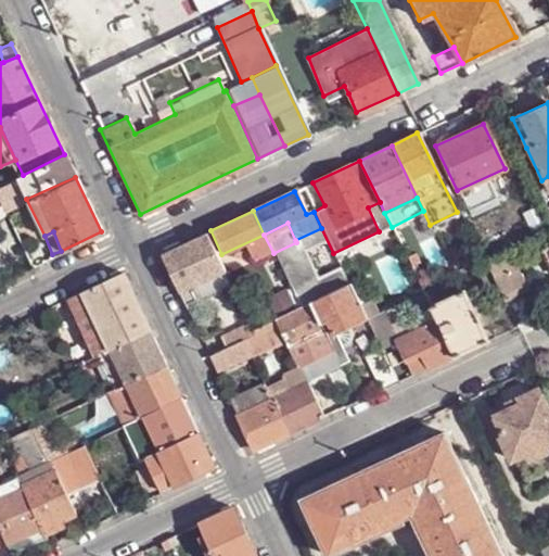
[(160,254),(177,291),(192,285),(222,270),(204,234),(160,254)]
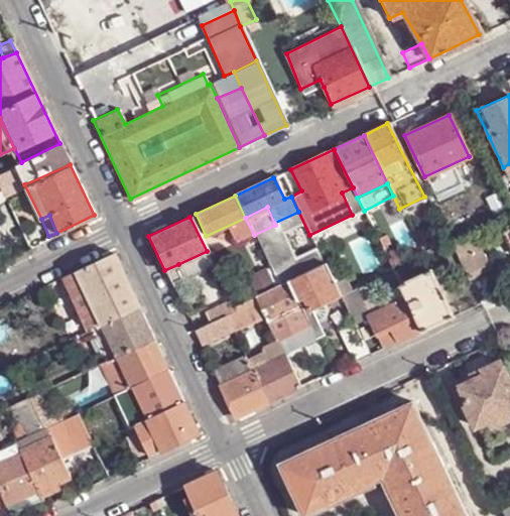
[(411,233),(416,245),(425,241),(419,228),(411,233)]
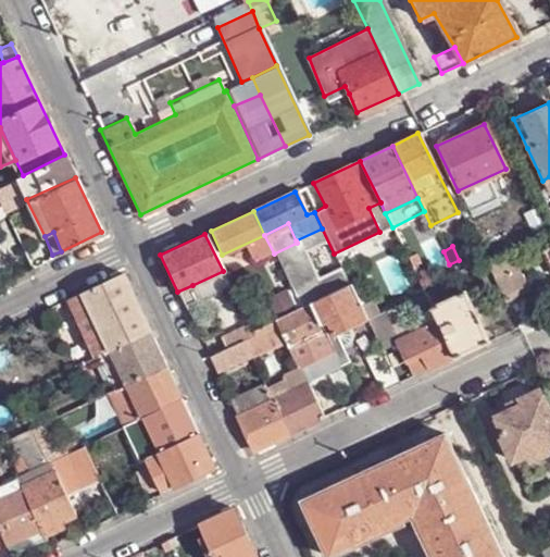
[(405,256),(410,265),(417,262),(413,252),(405,256)]
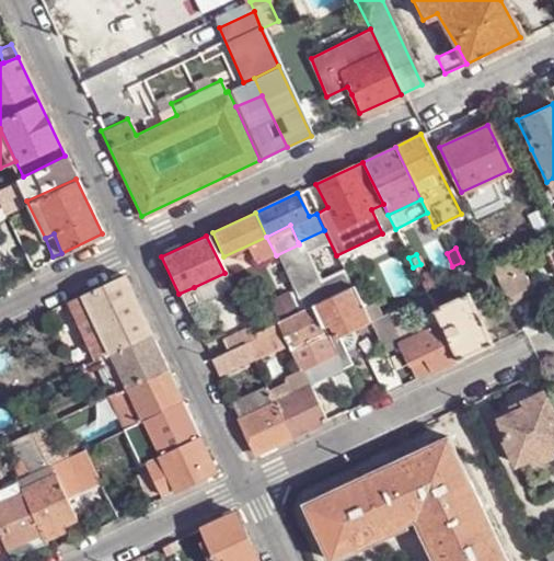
[(530,293),(510,255),(488,265),(493,274),(506,267),(520,296),(530,293)]
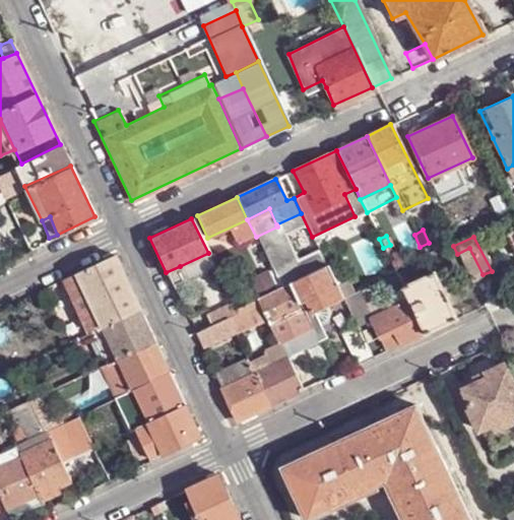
[(457,254),(470,281),(483,274),(469,248),(457,254)]
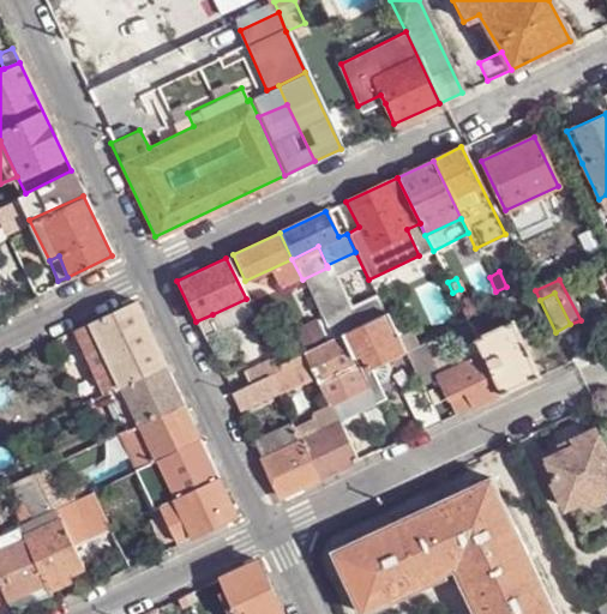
[(335,323),(341,336),(385,315),(378,299),(361,306),(362,311),(335,323)]
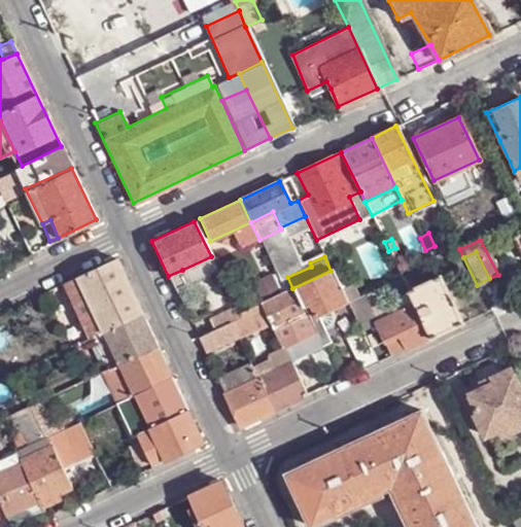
[(113,257),(63,281),(82,323),(89,336),(91,335),(102,328),(139,311),(113,257)]
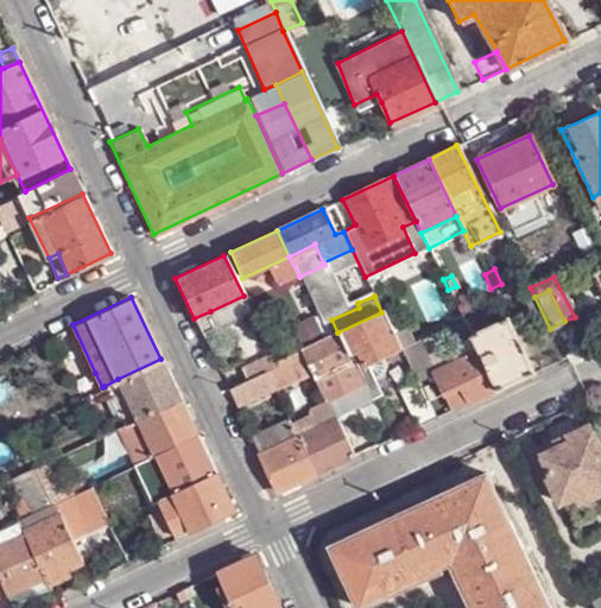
[(320,321),(311,303),(302,308),(310,325),(314,323),(320,321)]
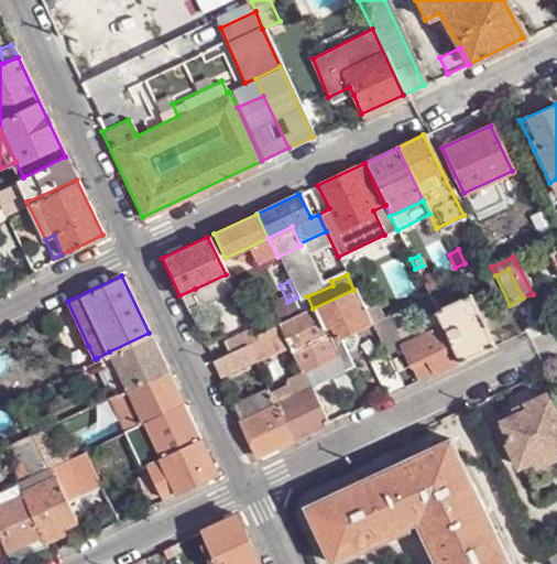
[(201,303),(195,289),(179,295),(186,311),(201,303)]
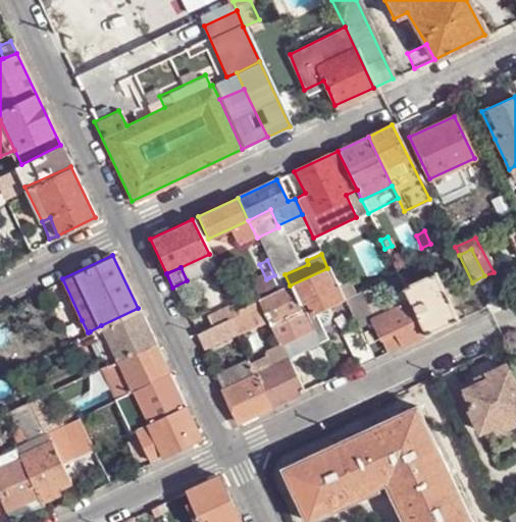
[(317,342),(326,337),(313,311),(343,299),(336,285),(327,268),(290,285),(302,311),(306,318),(311,330),(315,337),(317,342)]
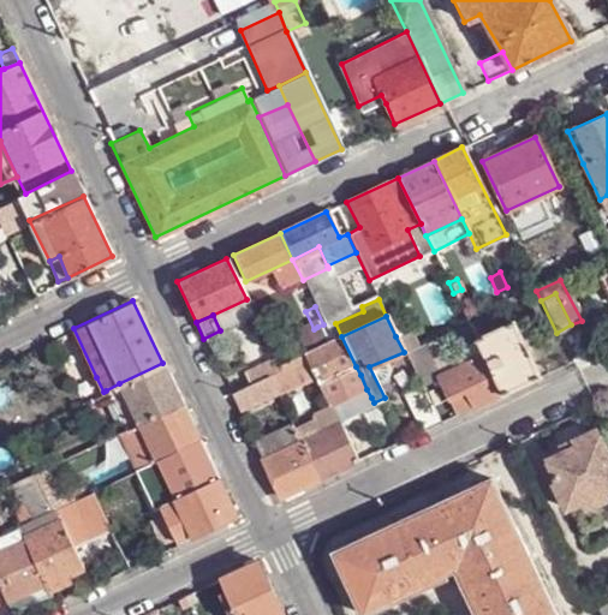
[(475,339),(501,392),(537,375),(513,321),(475,339)]
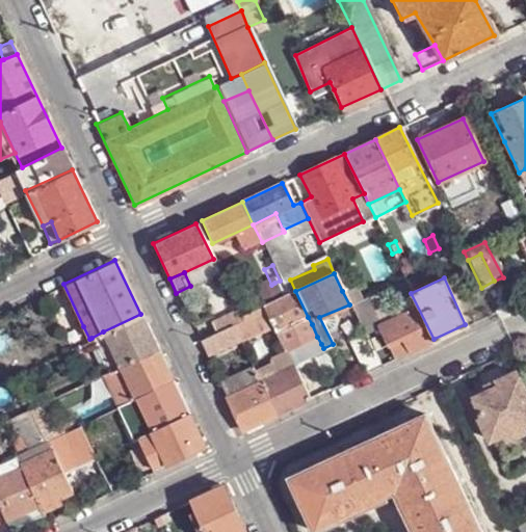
[(404,278),(392,285),(397,295),(410,290),(404,278)]
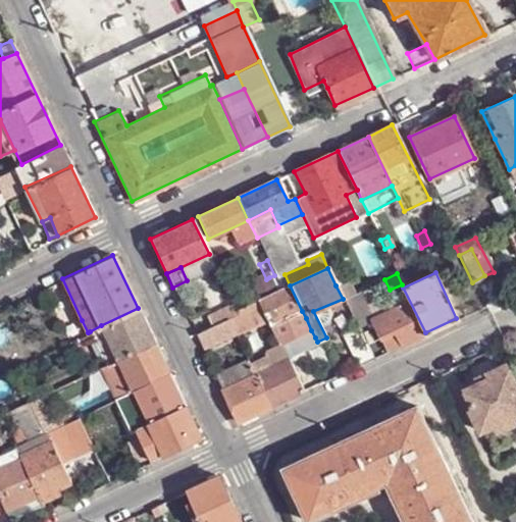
[(274,275),(269,277),(276,292),(280,290),(274,275)]
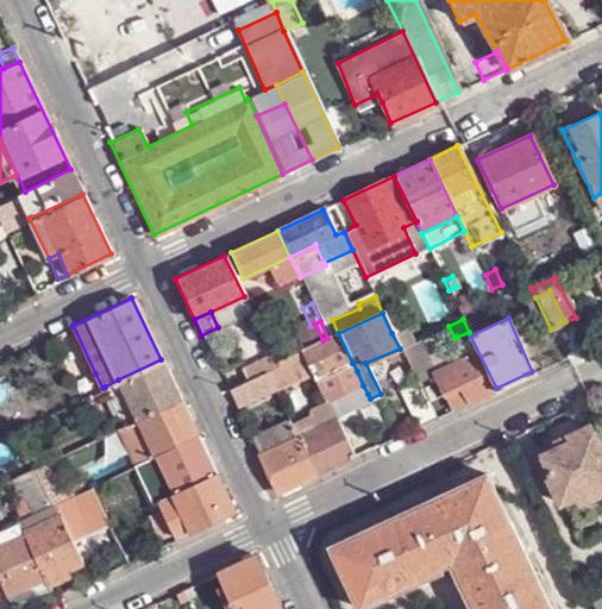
[(392,333),(400,349),(413,341),(406,326),(392,333)]
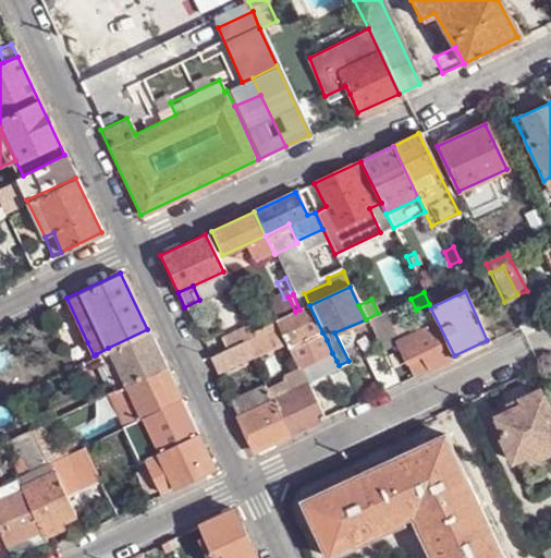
[(295,312),(276,322),(284,340),(288,348),(292,356),(296,366),(300,364),(302,367),(332,353),(327,340),(322,332),(309,305),(300,310),(295,312)]
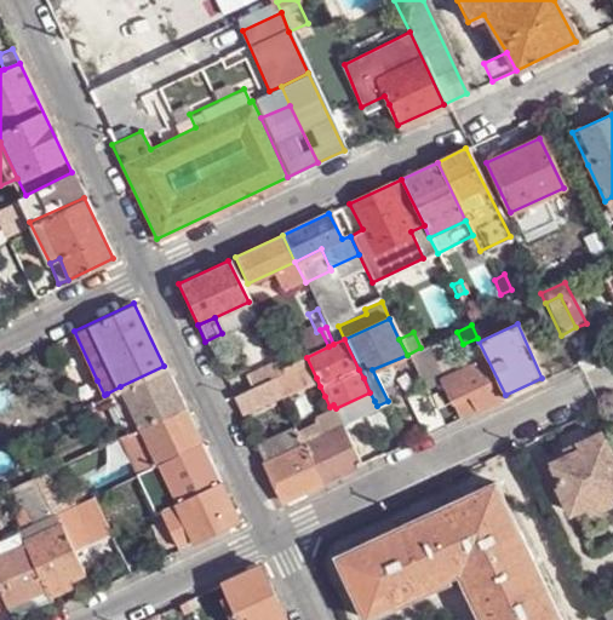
[(420,348),(407,355),(423,386),(440,379),(451,373),(436,342),(420,348)]
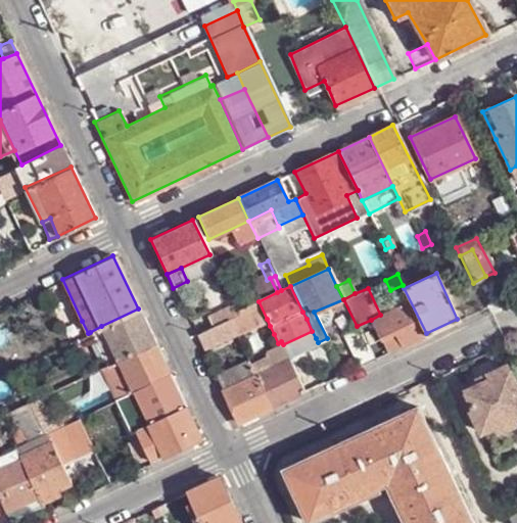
[(380,315),(371,320),(380,337),(385,350),(400,344),(401,345),(426,333),(404,288),(392,294),(398,307),(380,315)]
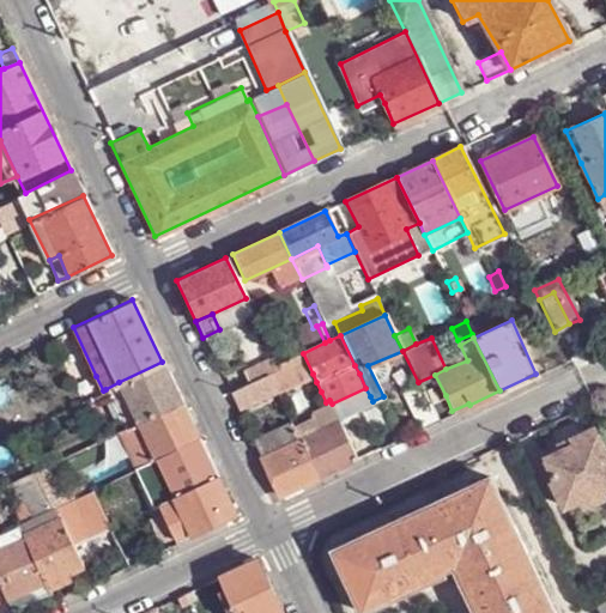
[(303,353),(276,364),(277,368),(266,372),(274,389),(313,374),(303,353)]
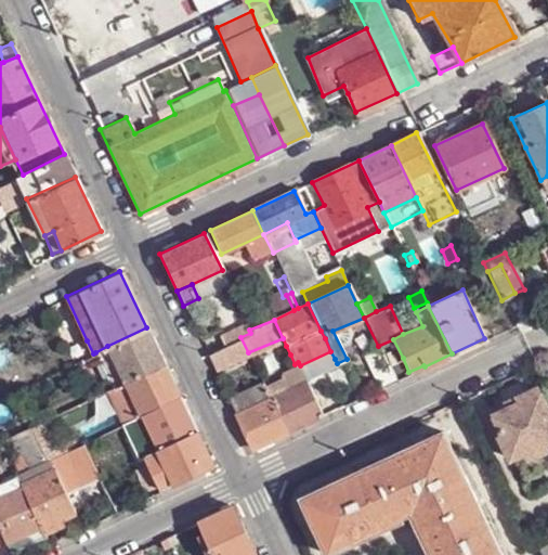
[(225,331),(231,341),(240,337),(250,333),(249,330),(246,321),(225,331)]
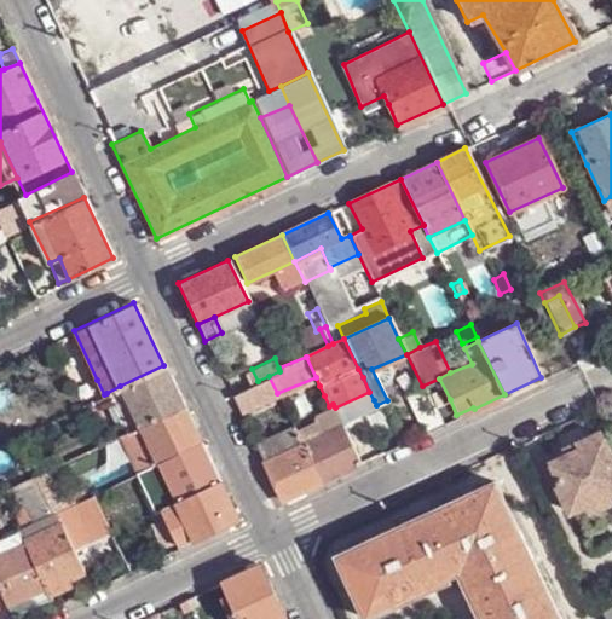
[(163,365),(120,386),(138,424),(182,404),(163,365)]
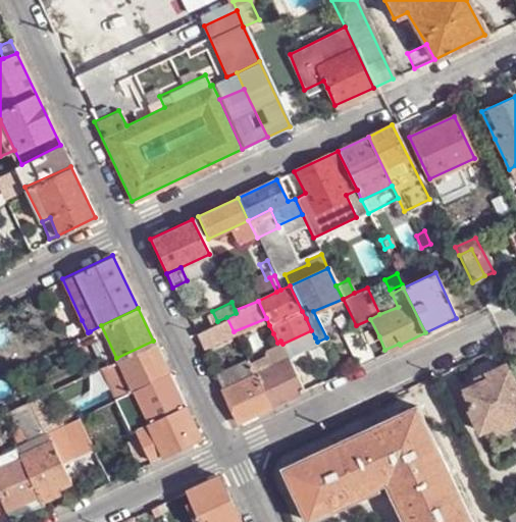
[(195,332),(202,348),(235,333),(234,331),(226,317),(217,321),(195,332)]
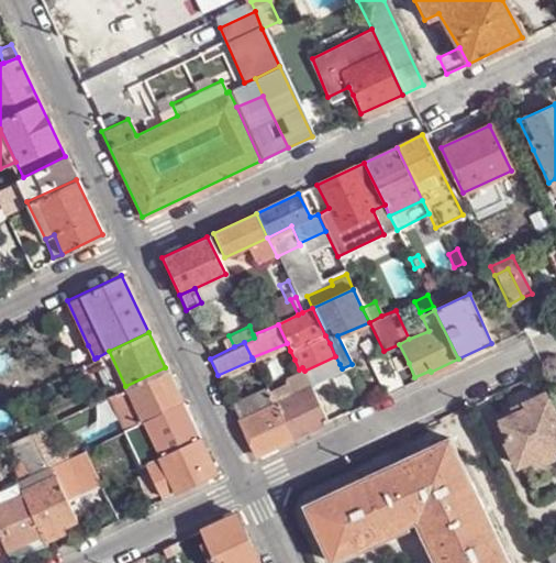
[(109,351),(97,357),(113,392),(125,386),(109,351)]
